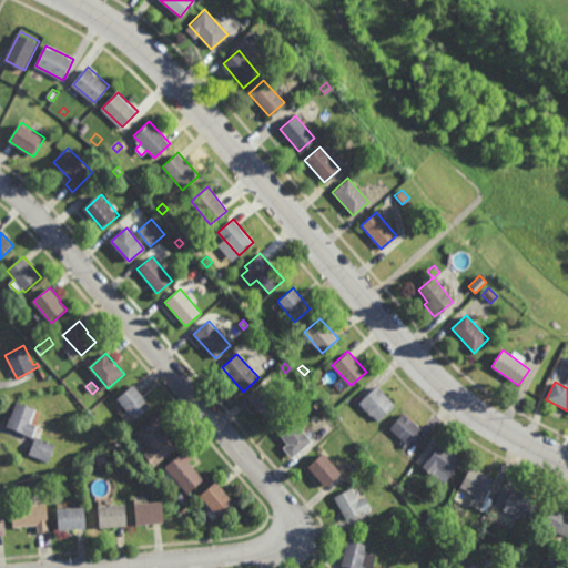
[(135,419),(118,398),(132,385),(141,394),(140,395),(150,406),(135,419)]
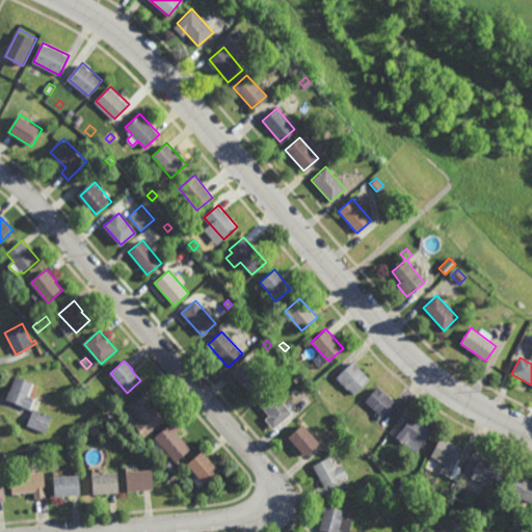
[(354,394),(348,388),(347,389),(336,376),(353,361),(370,379),(354,394)]
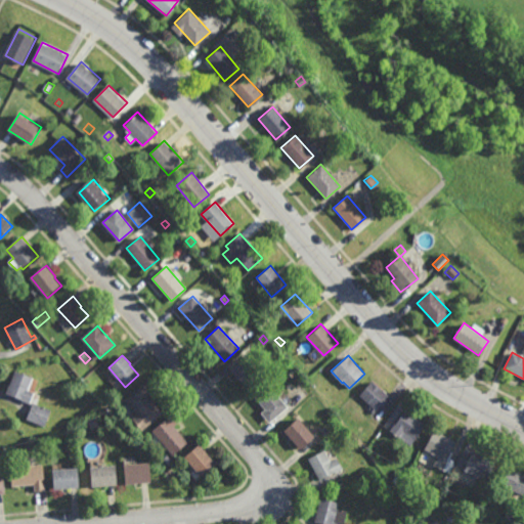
[(250,391),(230,370),(245,357),(264,379),(250,391)]
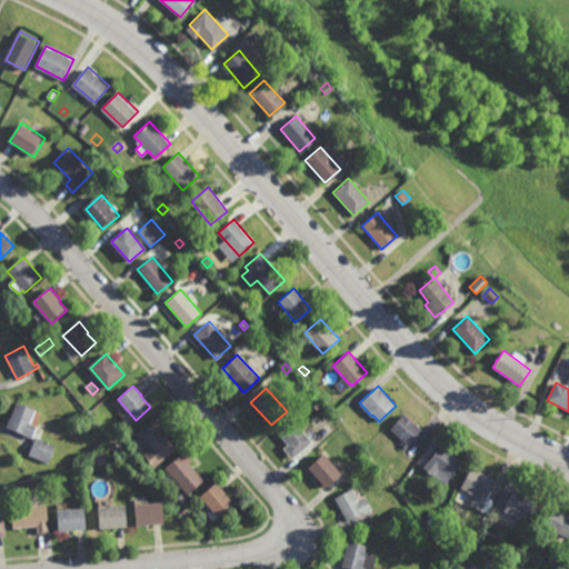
[(53,405),(50,395),(57,393),(59,402),(53,405)]
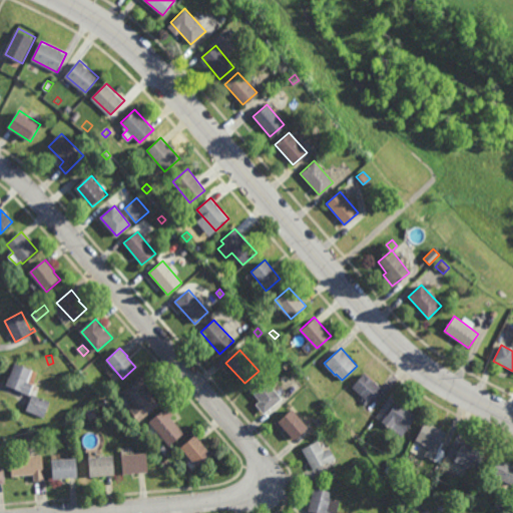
[(36,397),(50,403),(44,418),(26,410),(32,395),(29,394),(29,395),(6,386),(15,364),(38,373),(34,382),(37,383),(36,386),(40,387),(36,397)]
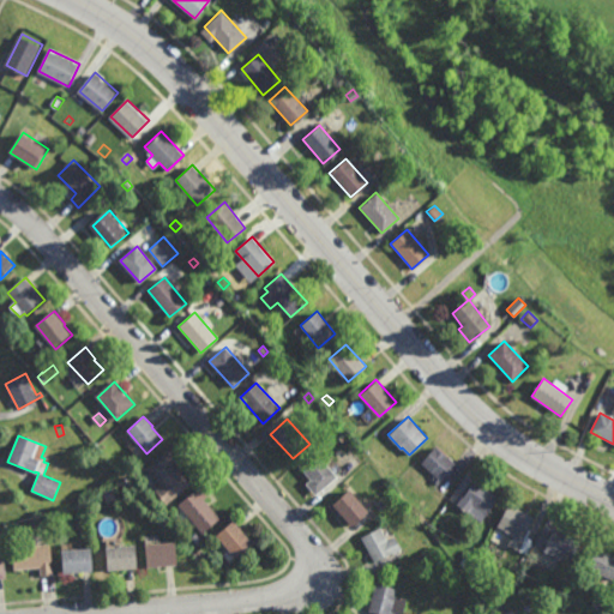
[(443,481),(441,480),(438,483),(434,481),(438,477),(421,462),(435,446),(457,465),(443,481)]
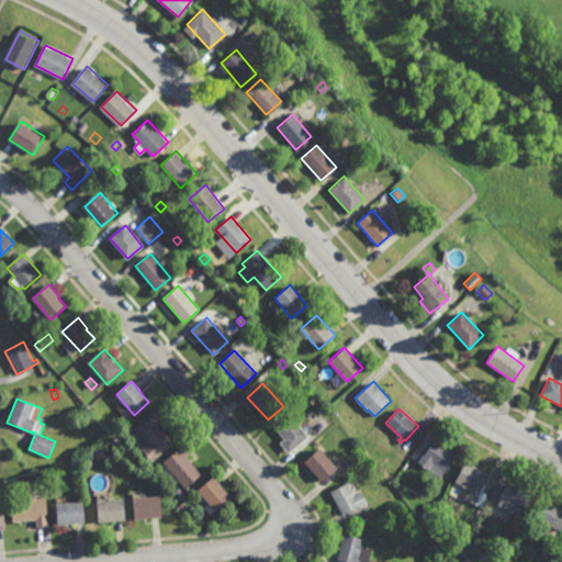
[(153,461),(142,449),(148,444),(135,429),(156,409),(164,418),(158,424),(173,442),(153,461)]
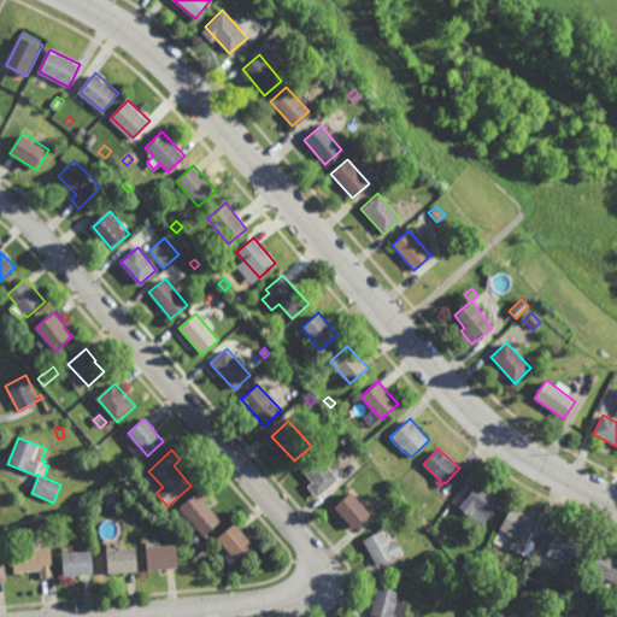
[(317,497),(307,486),(312,482),(299,468),(316,453),(339,479),(317,497)]
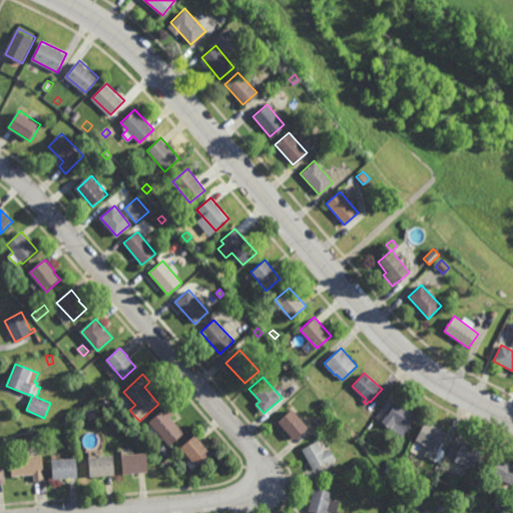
[(403,436),(381,422),(386,415),(388,416),(397,402),(417,415),(403,436)]
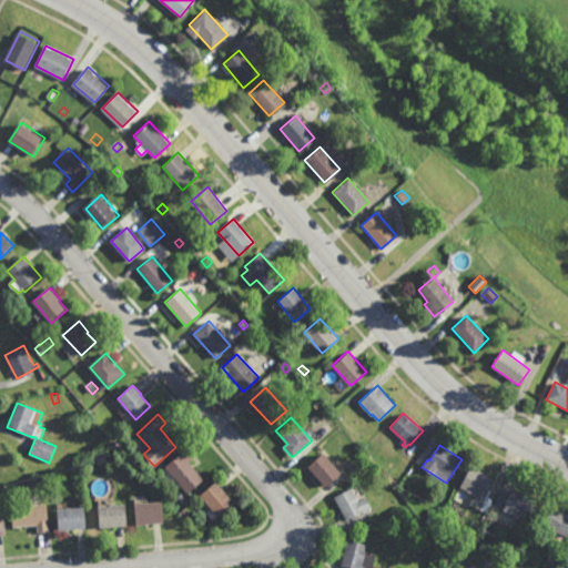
[(193,457),(189,462),(203,479),(188,492),(181,484),(176,488),(162,470),(166,467),(165,466),(181,453),(180,452),(185,447),(193,457)]
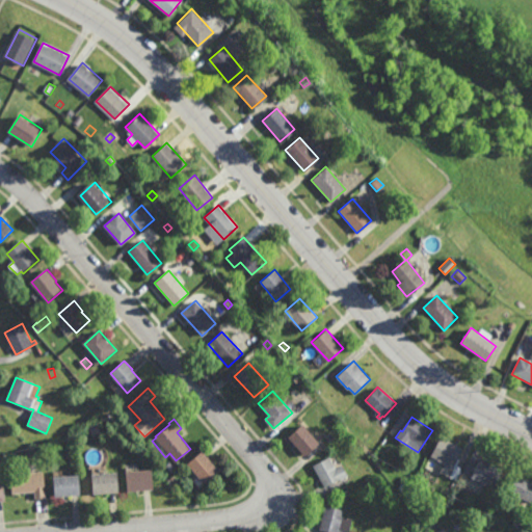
[(94,436),(89,428),(99,424),(102,433),(94,436)]
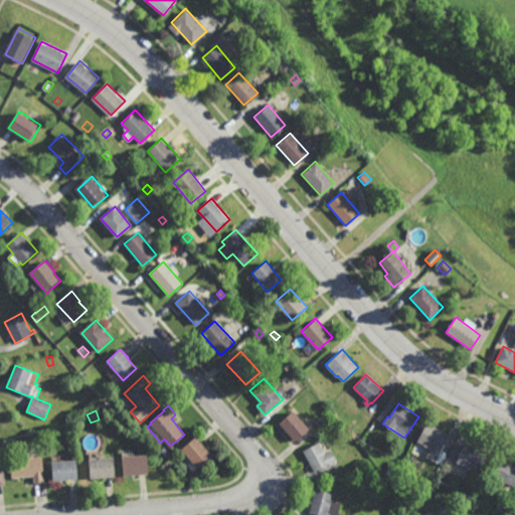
[(309,430),(295,442),(279,422),(293,410),(309,430)]
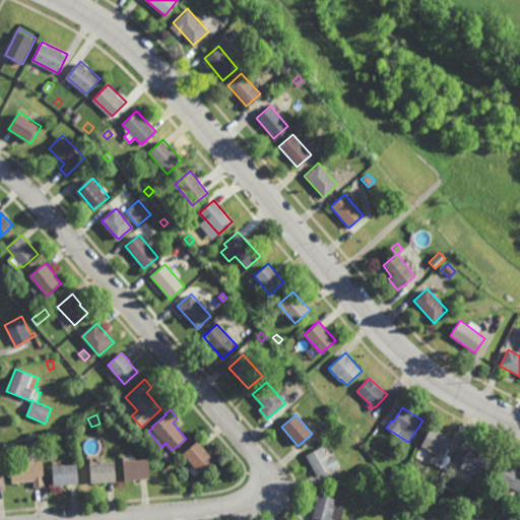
[(322,431),(318,427),(324,421),(328,426),(322,431)]
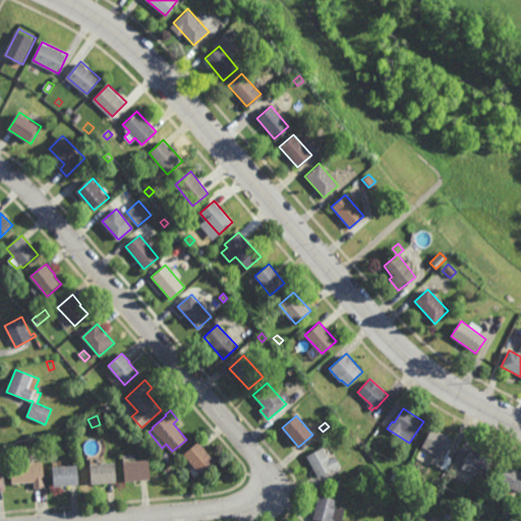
[(447,471),(430,463),(436,455),(421,448),(431,427),(454,440),(449,449),(450,450),(446,458),(452,461),(447,471)]
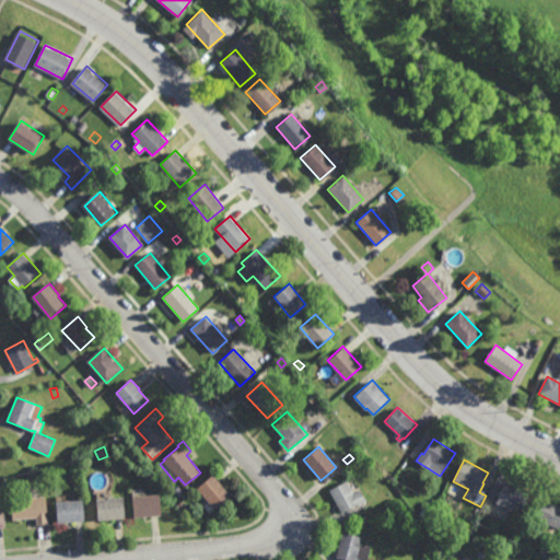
[(214,509),(197,488),(212,475),(230,496),(214,509)]
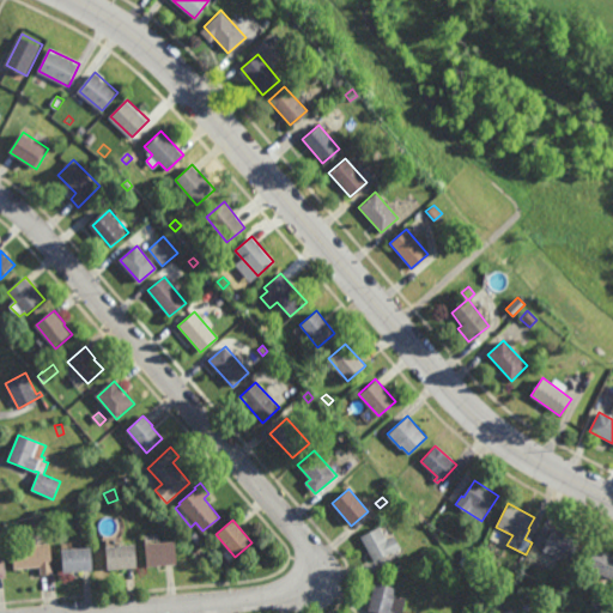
[(387,540),(394,536),(400,548),(374,560),(360,535),(380,526),(387,540)]
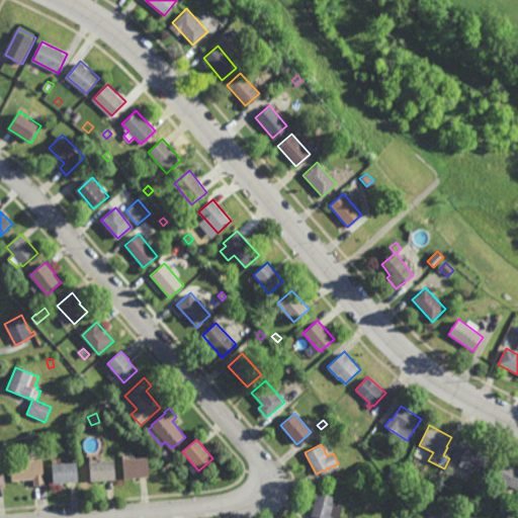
[(481,476),(473,471),(472,472),(456,464),(466,444),(491,456),(481,476)]
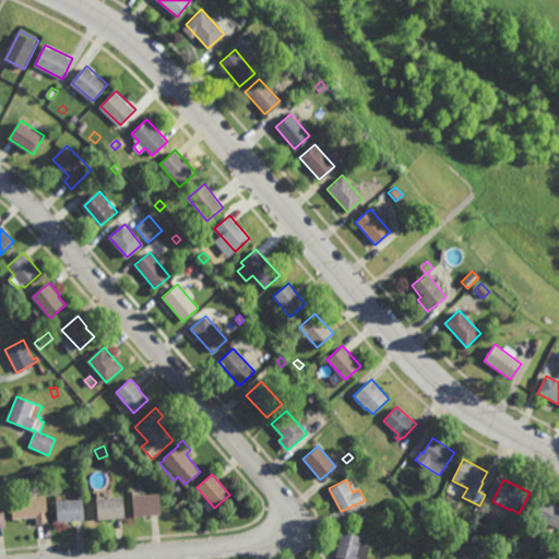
[(179,494),(175,488),(178,485),(183,489),(179,494)]
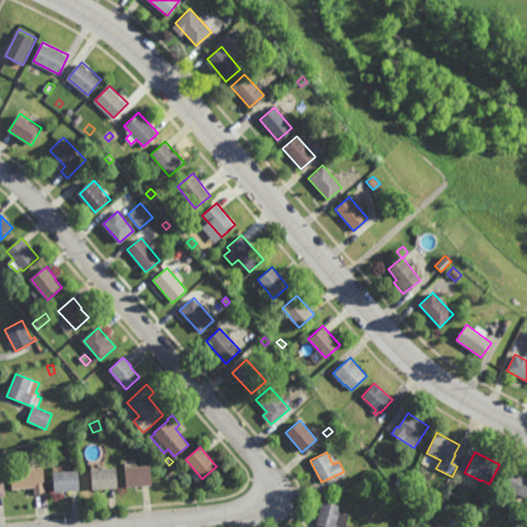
[(127,488),(125,467),(149,465),(151,486),(127,488)]
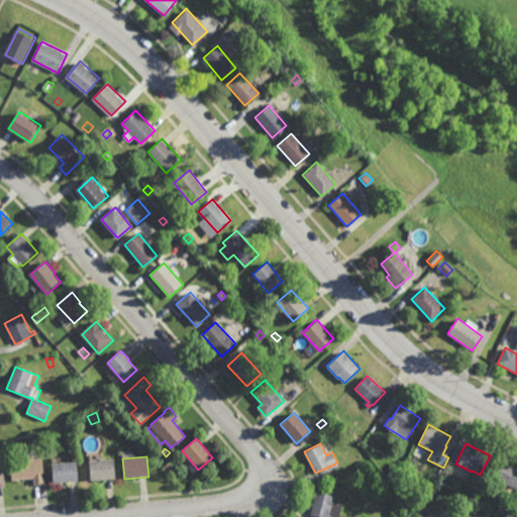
[(44,484),(34,485),(34,478),(12,480),(10,461),(43,458),(44,484)]
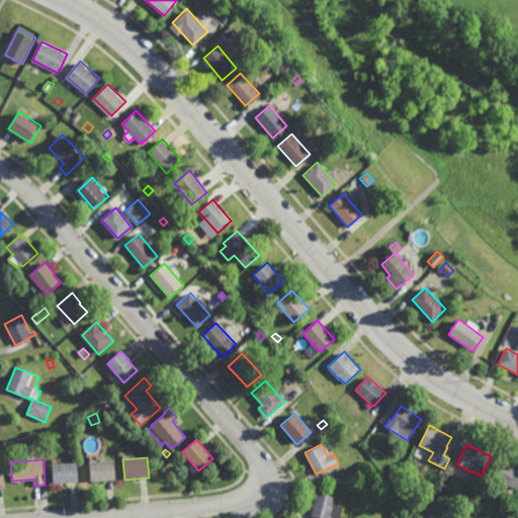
[(92,483),(91,462),(114,461),(115,481),(92,483)]
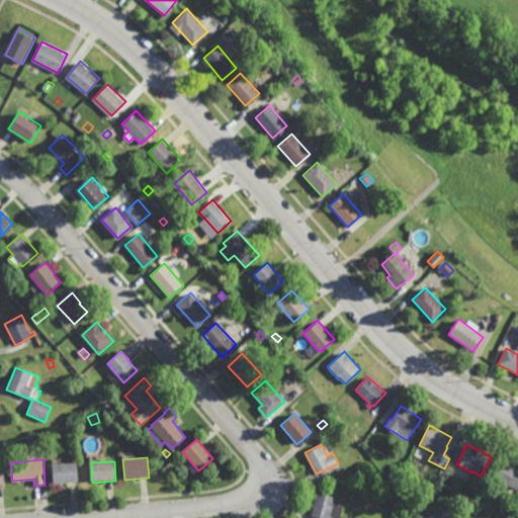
[(170,472),(165,466),(169,462),(174,468),(170,472)]
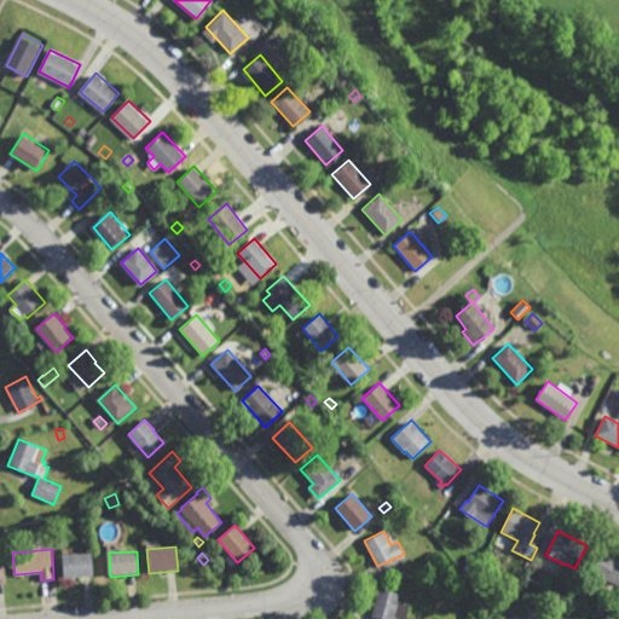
[(618,584),(597,573),(594,579),(590,578),(602,553),(618,561),(618,584)]
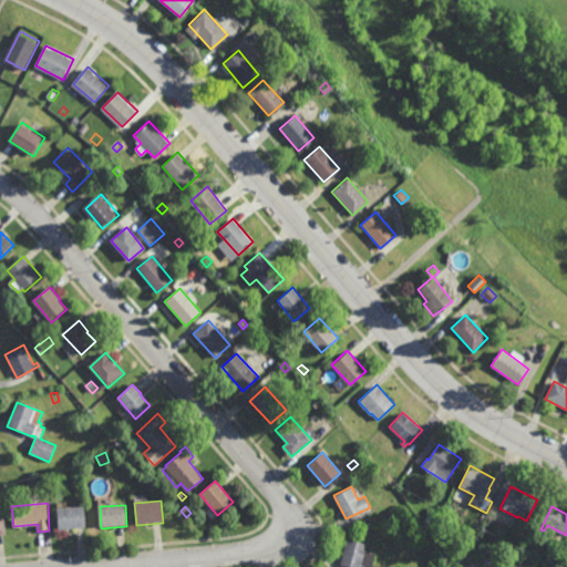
[(60,531),(58,509),(85,507),(88,528),(60,531)]
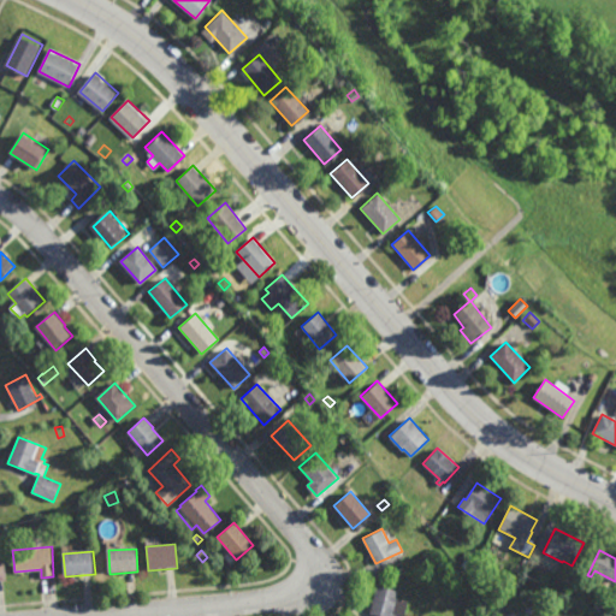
[(469,568),(462,564),(466,556),(473,560),(469,568)]
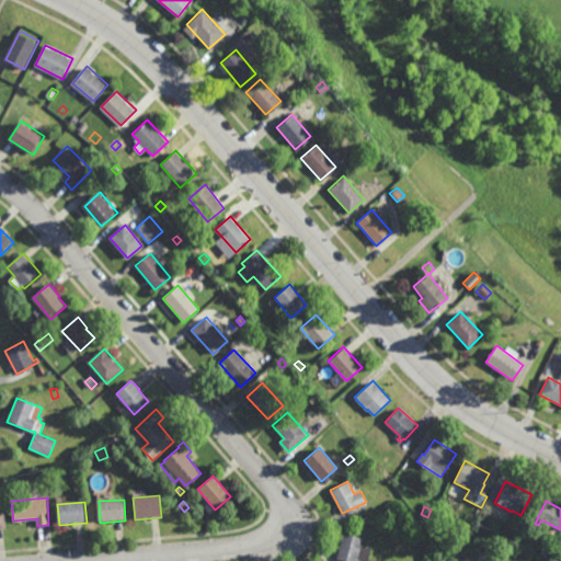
[(368,560),(362,560),(361,560),(348,560),(336,558),(343,533),(363,537),(361,544),(373,547),(368,560)]
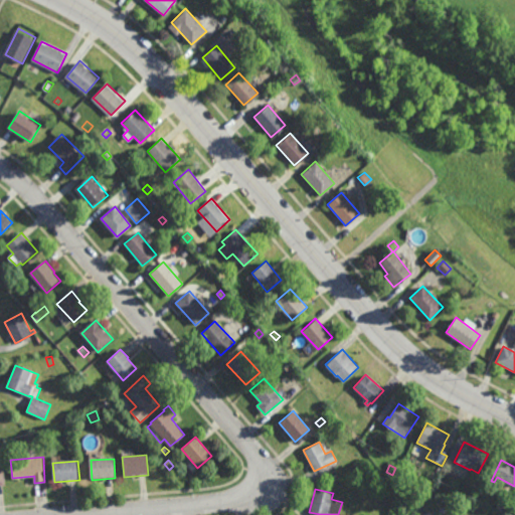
[(435,501),(431,498),(436,491),(440,494),(435,501)]
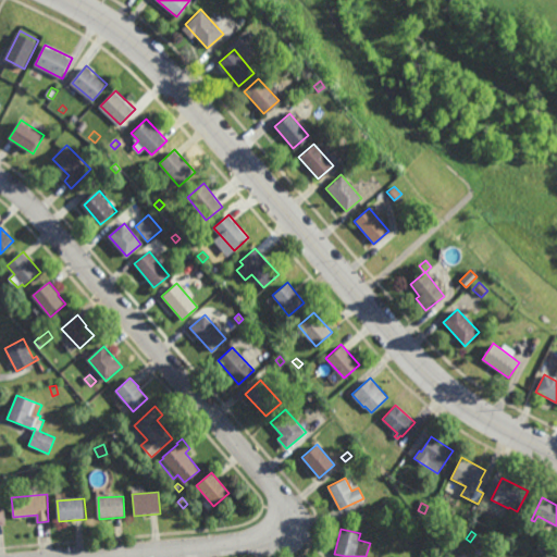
[(448,551),(443,546),(449,539),(455,542),(448,551)]
